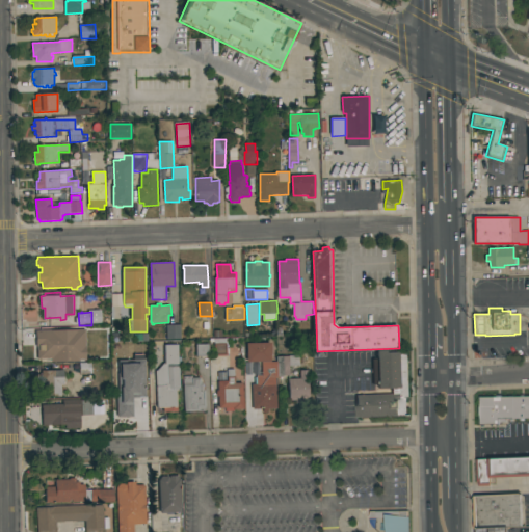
[(181,324),(182,339),(168,339),(167,324),(181,324)]
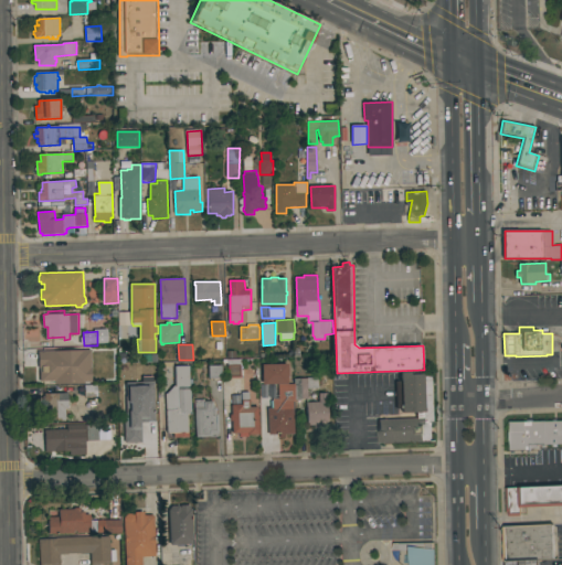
[(93,382),(86,382),(86,383),(55,384),(55,381),(41,381),(41,368),(40,368),(39,351),(92,350),(93,382)]
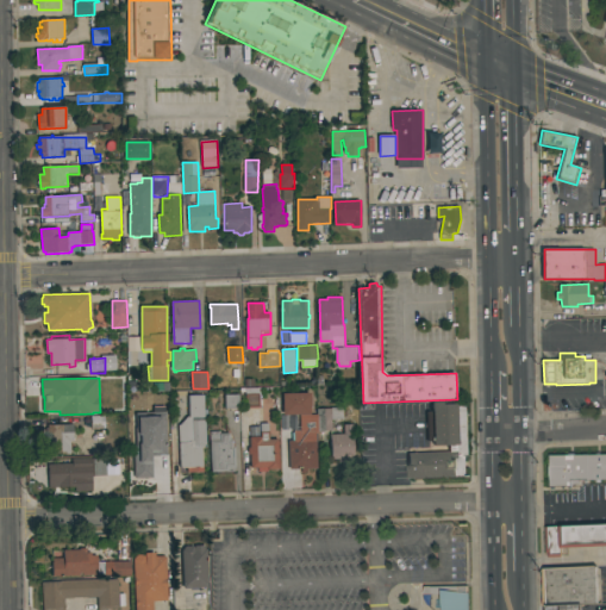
[(261,387),(261,408),(248,408),(247,388),(261,387)]
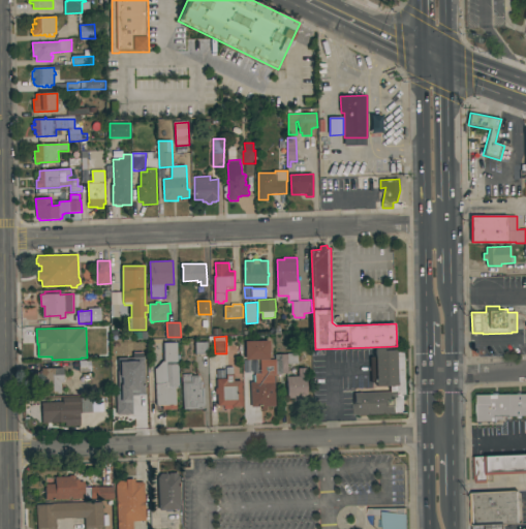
[(271,341),(271,352),(270,352),(270,360),(246,360),(246,341),(271,341)]
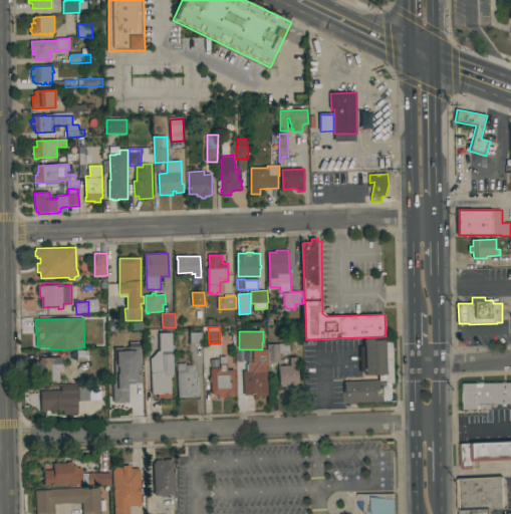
[(152,358),(153,358),(159,351),(161,351),(161,333),(173,332),(173,351),(175,351),(175,376),(172,376),(172,394),(173,394),(173,398),(160,398),(159,394),(154,394),(152,358)]
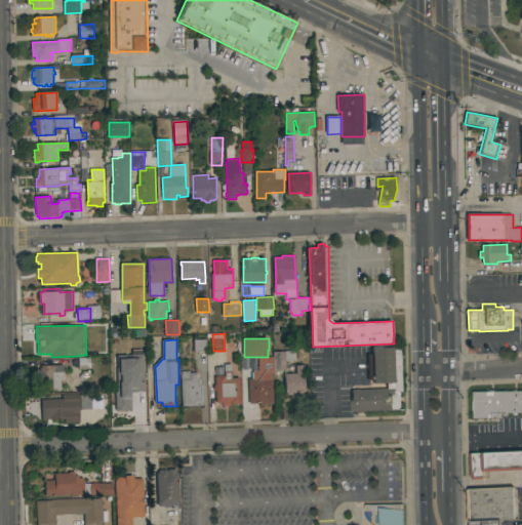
[(207,339),(207,352),(195,352),(195,339),(207,339)]
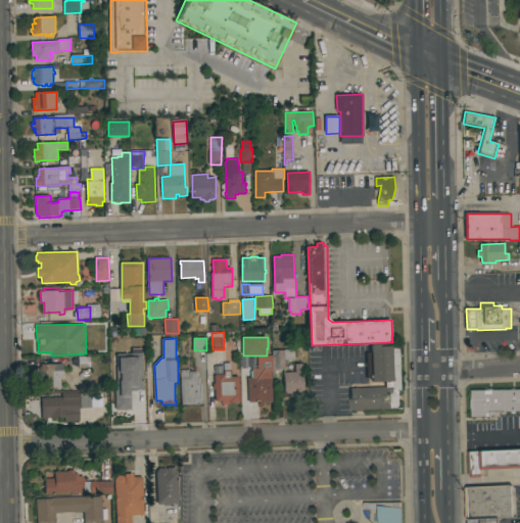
[(403,408),(367,410),(367,411),(358,412),(358,410),(352,410),(351,388),(386,387),(386,381),(373,382),(373,378),(369,378),(368,353),(372,352),(372,344),(379,343),(380,346),(391,345),(391,344),(400,344),(403,408)]
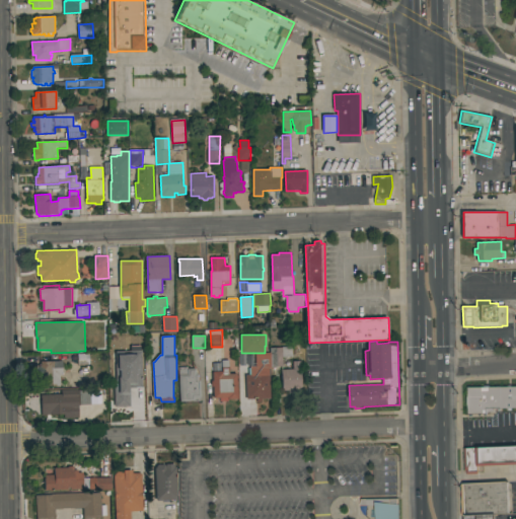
[(251,374),(251,366),(256,366),(256,353),(272,353),(271,348),(283,347),(293,347),(294,357),(284,357),(284,367),(272,367),(272,369),(271,369),(272,398),(263,398),(263,402),(259,402),(258,398),(254,398),(254,399),(247,399),(246,375),(251,374)]
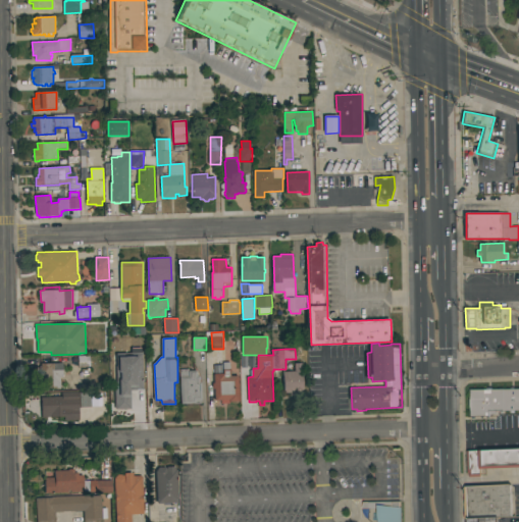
[(124,367),(123,368),(123,369),(114,370),(113,368),(112,368),(111,352),(123,351),(124,367)]
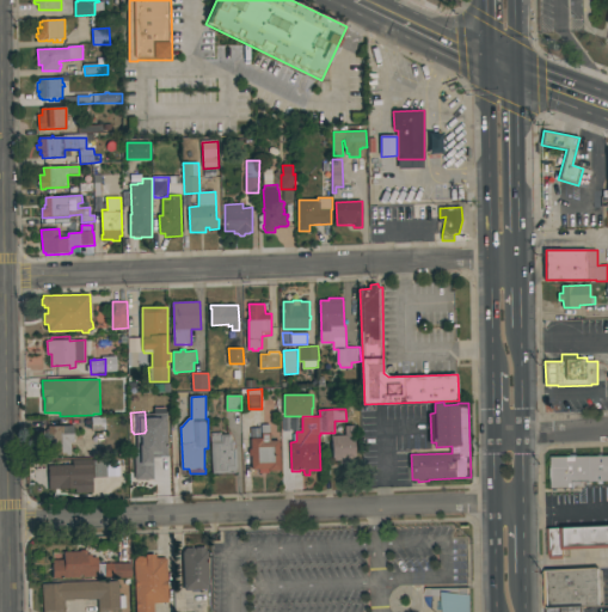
[(106,417),(106,430),(93,430),(93,417),(106,417)]
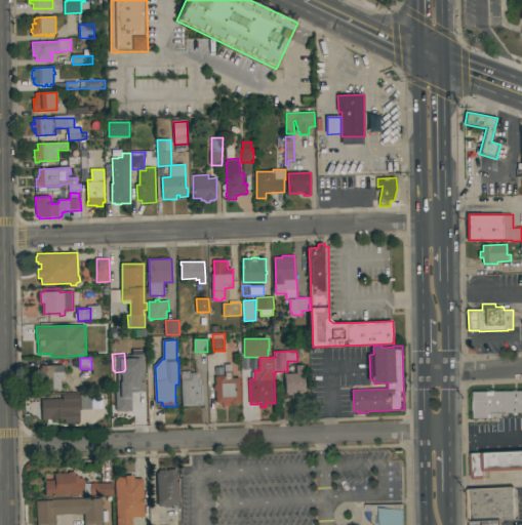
[(62,390),(53,391),(53,389),(45,389),(45,377),(42,377),(42,373),(42,365),(44,365),(44,366),(59,365),(64,364),(65,379),(62,379),(62,390)]
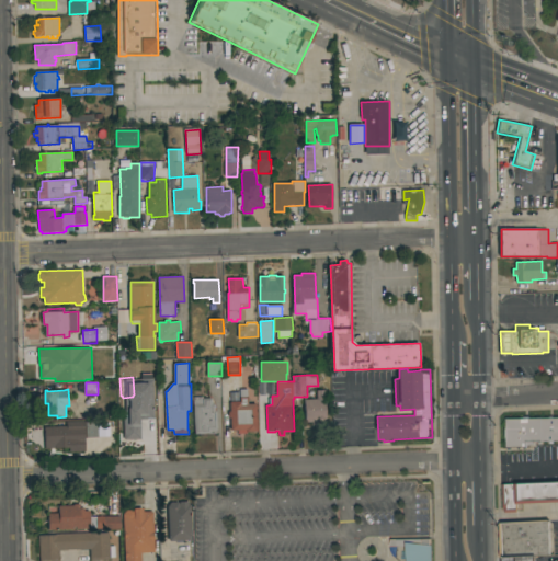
[(231,401),(231,392),(241,392),(240,389),(249,389),(249,403),(258,403),(259,431),(248,432),(248,433),(239,434),(239,430),(232,431),(231,418),(229,418),(229,412),(231,412),(231,402),(241,401),(231,401)]
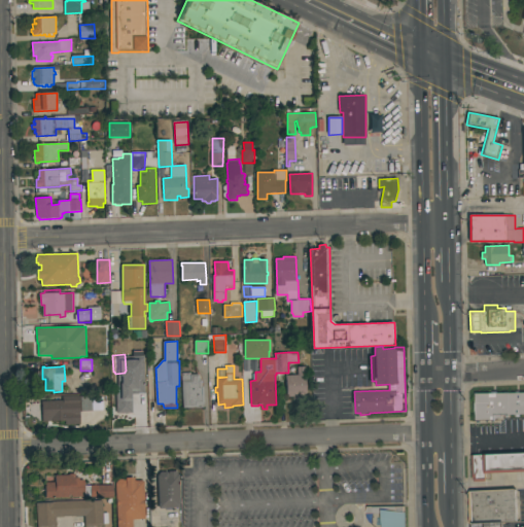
[(307,402),(298,402),(298,400),(293,400),(293,396),(287,396),(287,375),(299,375),(299,366),(307,366),(307,402)]
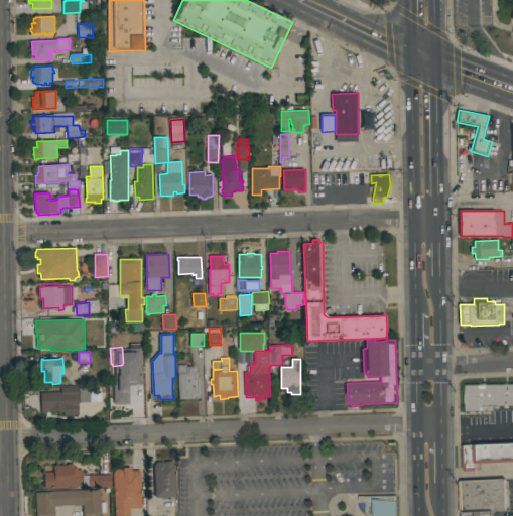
[(187,365),(187,367),(196,366),(196,372),(198,372),(199,378),(200,378),(201,399),(194,399),(194,398),(179,399),(178,365),(187,365)]
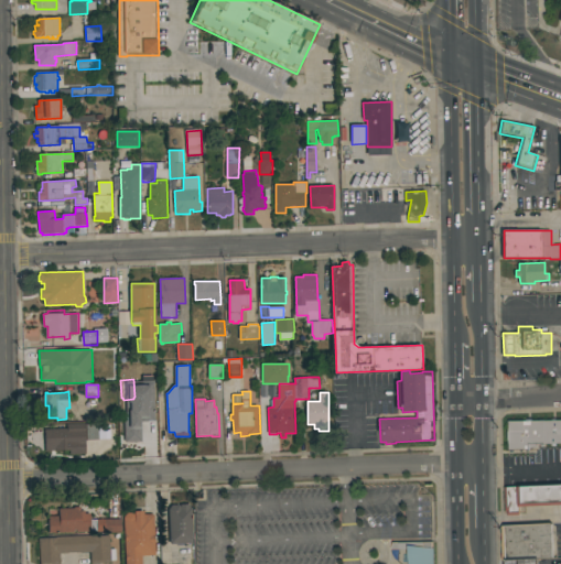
[(132,411),(141,410),(140,403),(154,402),(154,410),(155,438),(149,438),(149,436),(133,436),(132,411)]
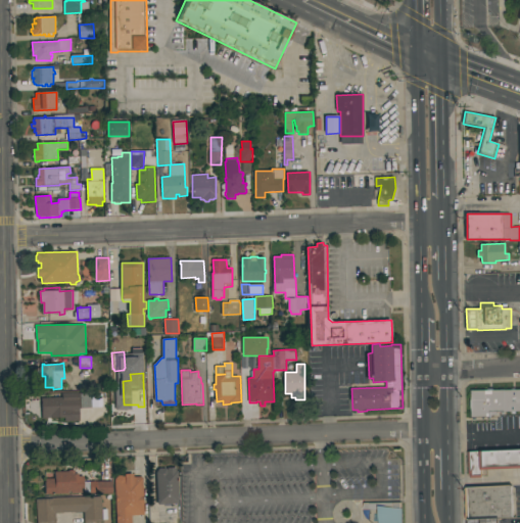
[(519,412),(500,412),(500,415),(492,415),(492,417),(474,418),(474,390),(519,389),(519,412)]
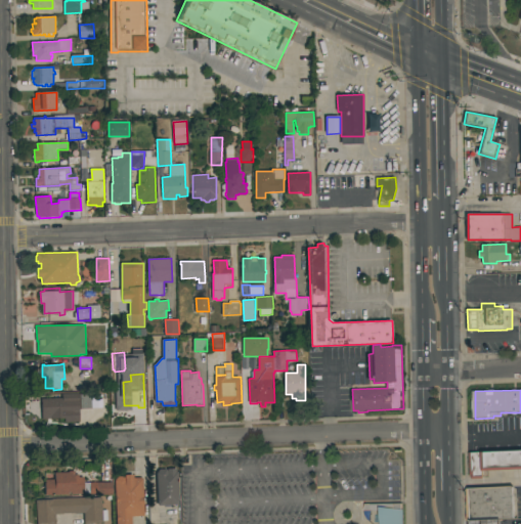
[(81,422),(66,423),(66,419),(43,420),(42,399),(63,398),(63,394),(79,393),(81,422)]
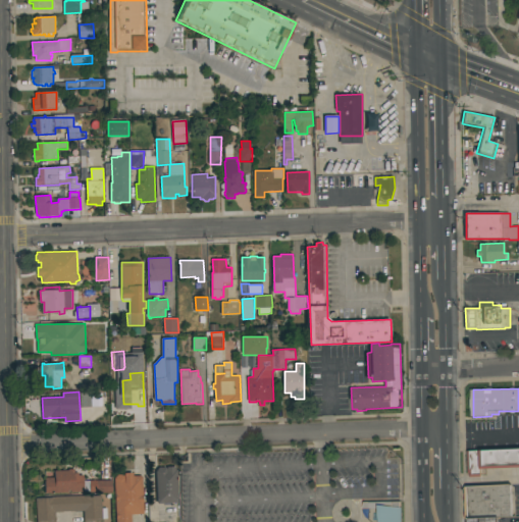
[(82,408),(81,392),(92,392),(93,407),(82,408)]
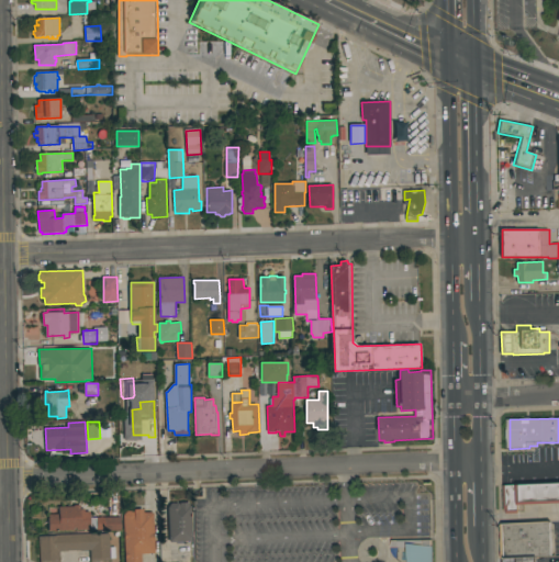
[(558,503),(526,505),(526,512),(521,512),(521,513),(507,514),(507,509),(506,509),(505,485),(558,482),(558,503)]
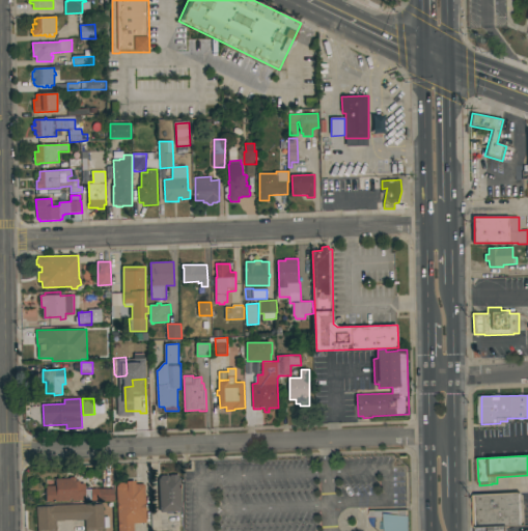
[(162,475),(181,475),(181,478),(182,478),(183,511),(161,512),(160,479),(162,475)]
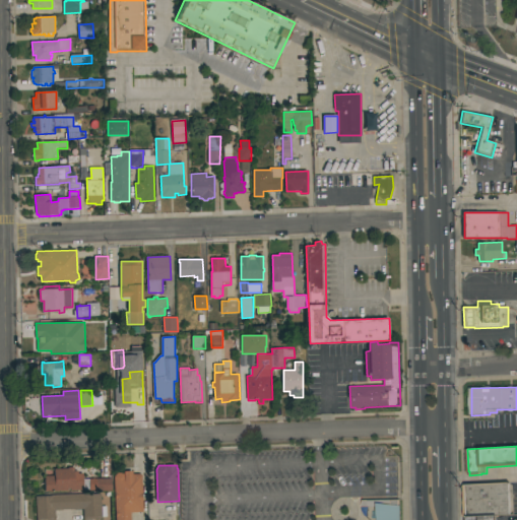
[(46,479),(47,479),(47,475),(55,475),(55,468),(69,468),(69,467),(75,467),(75,471),(79,471),(79,473),(84,473),(84,491),(72,491),(72,489),(69,489),(69,491),(46,491),(46,479)]
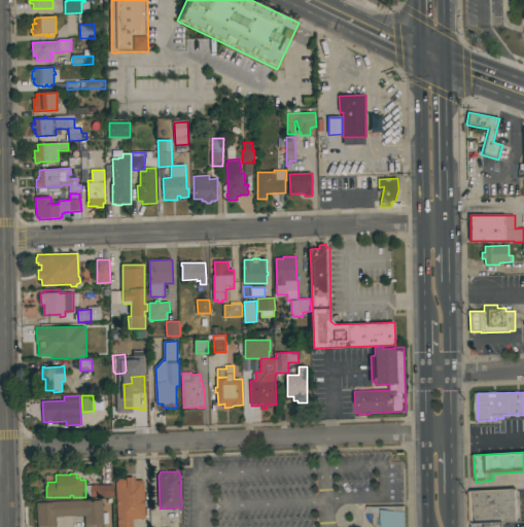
[(119,479),(127,479),(127,478),(135,478),(136,481),(145,480),(146,519),(134,520),(134,526),(117,526),(116,483),(119,479)]
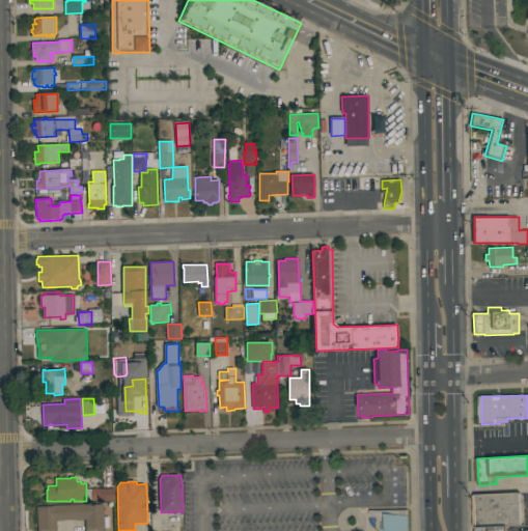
[(115,488),(115,501),(92,501),(92,488),(115,488)]
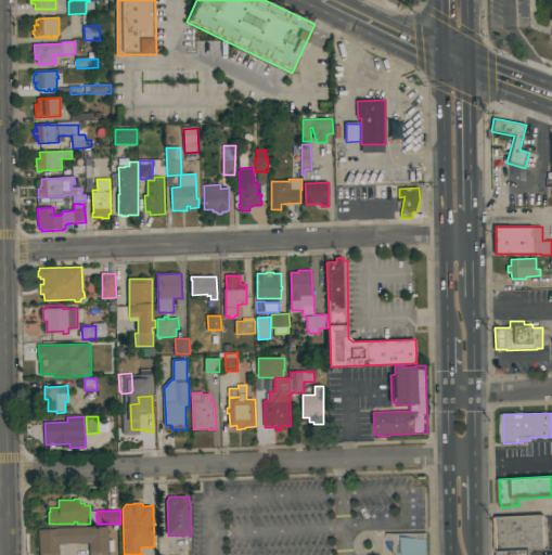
[(500,550),(499,517),(546,515),(547,549),(530,549),(500,550)]
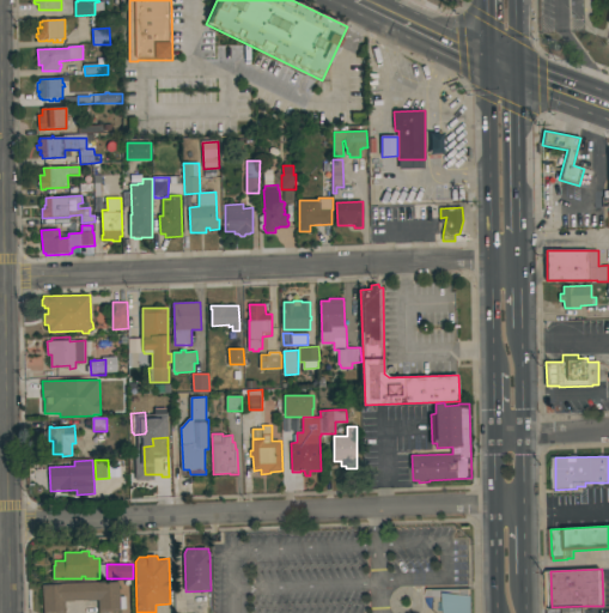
[(121,582),(121,596),(127,596),(128,610),(122,610),(122,612),(101,612),(99,600),(66,601),(66,612),(43,612),(43,584),(121,582)]
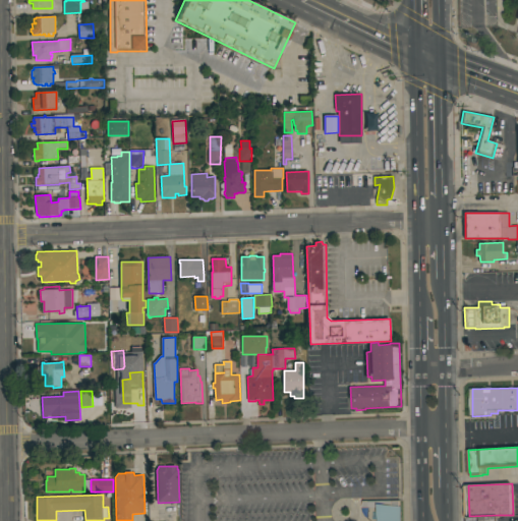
[(402,501),(402,506),(403,506),(403,520),(380,520),(380,519),(379,512),(379,507),(363,508),(363,504),(364,501),(402,501)]
